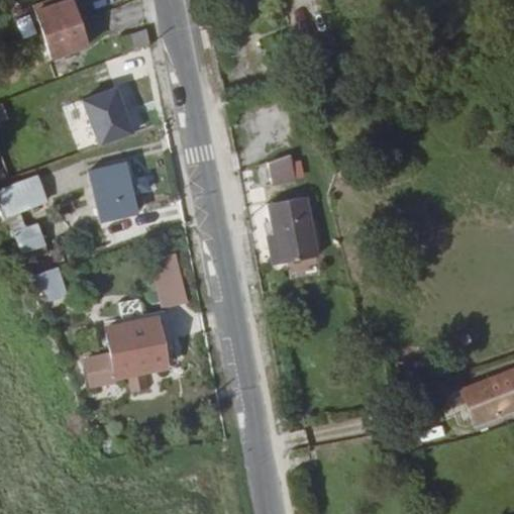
[(78,41),(70,0),(41,0),(34,2),(44,50),(78,41)]
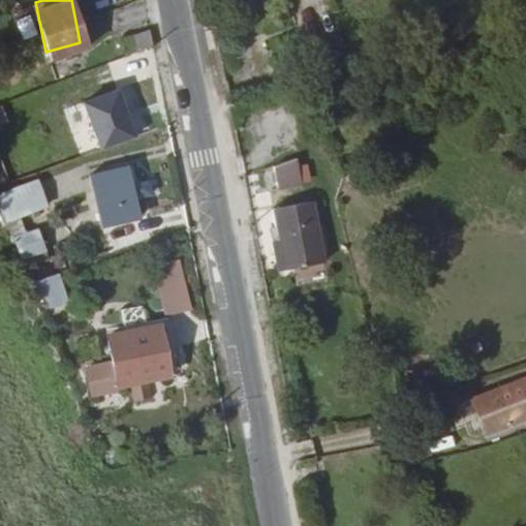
[(131,53),(158,43),(155,25),(127,34),(131,53)]
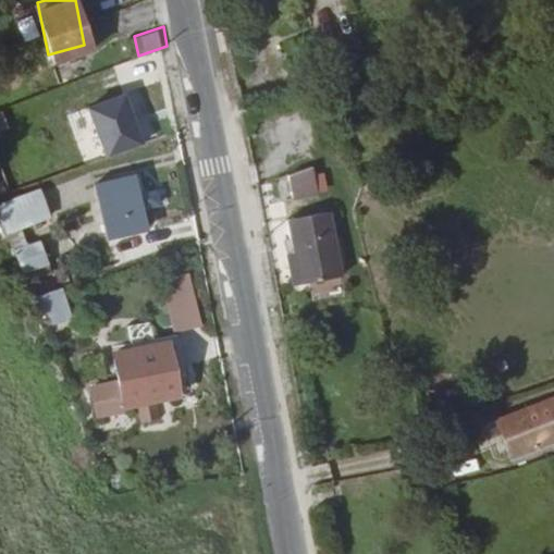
[(133,91),(97,105),(115,155),(151,142),(133,91)]
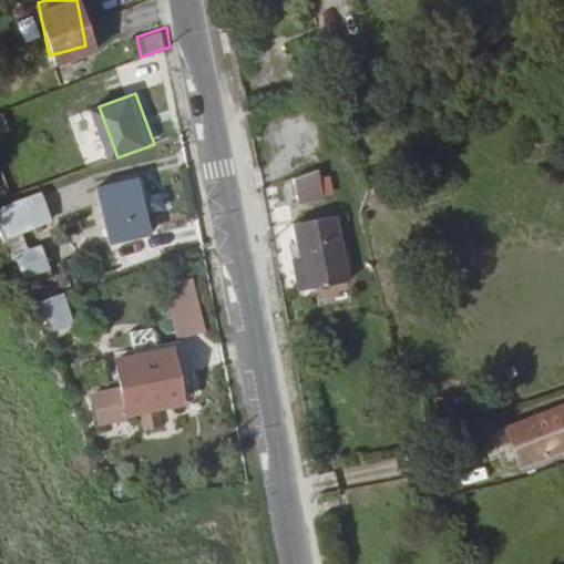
[(329,194),(324,166),(298,172),(304,198),(329,194)]
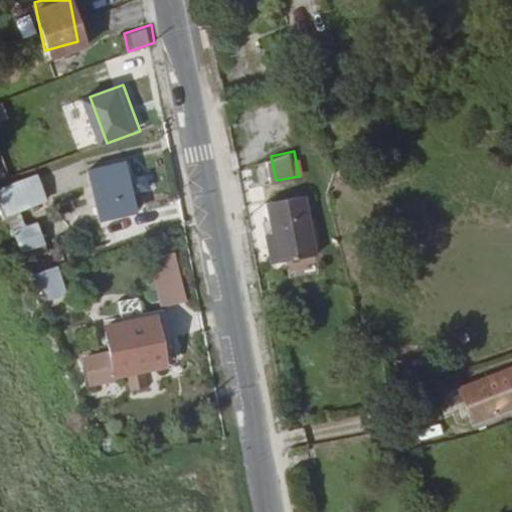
[(134,155),(127,157),(138,205),(145,203),(134,155)]
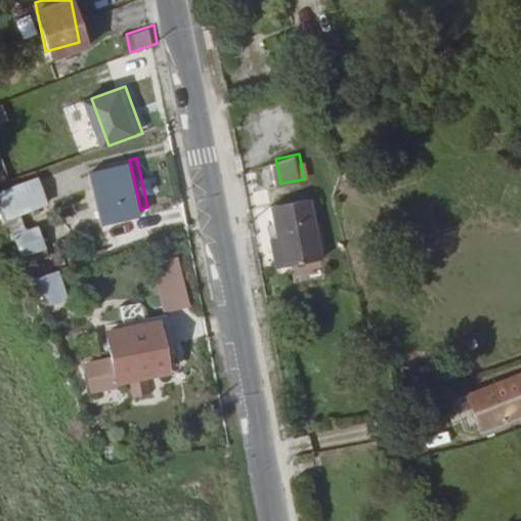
[(140,209),(129,160),(94,168),(104,218),(140,209)]
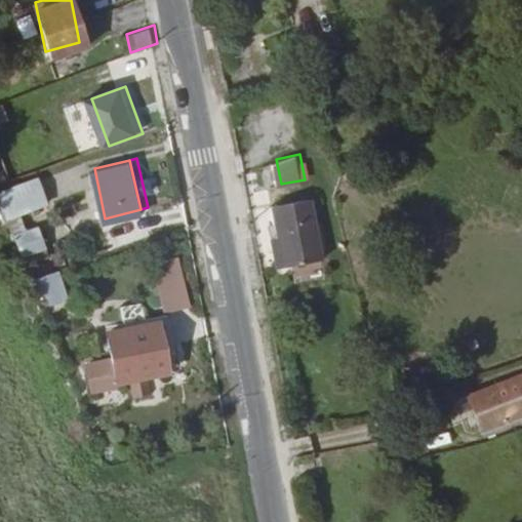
[(105,218),(94,168),(87,170),(98,221),(105,218)]
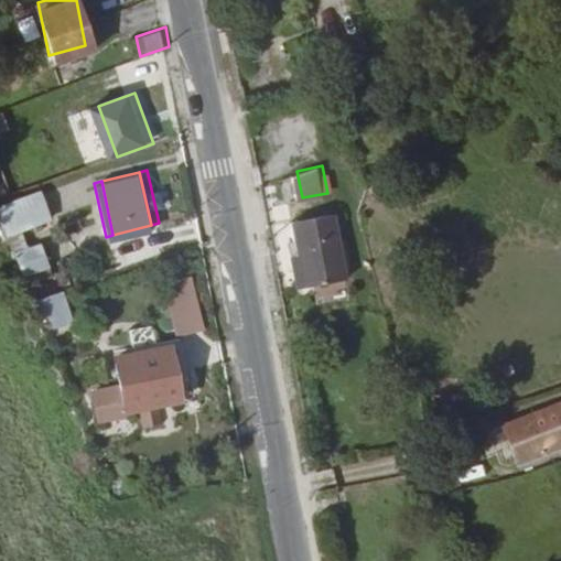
[(54,215),(46,191),(0,207),(27,274),(50,265),(42,244),(29,249),(21,227),(38,222),(54,215)]
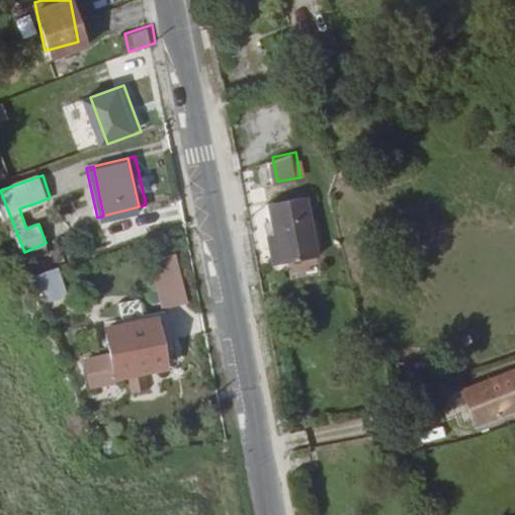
[(268,203),(274,236),(279,263),(317,257),(306,196),(268,203)]
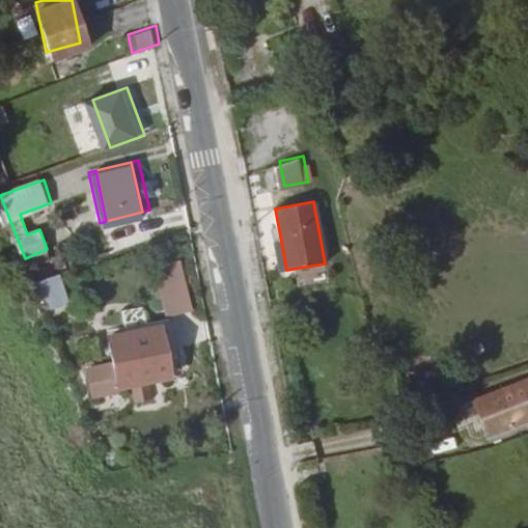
[(53,210),(51,202),(35,209),(38,215),(53,210)]
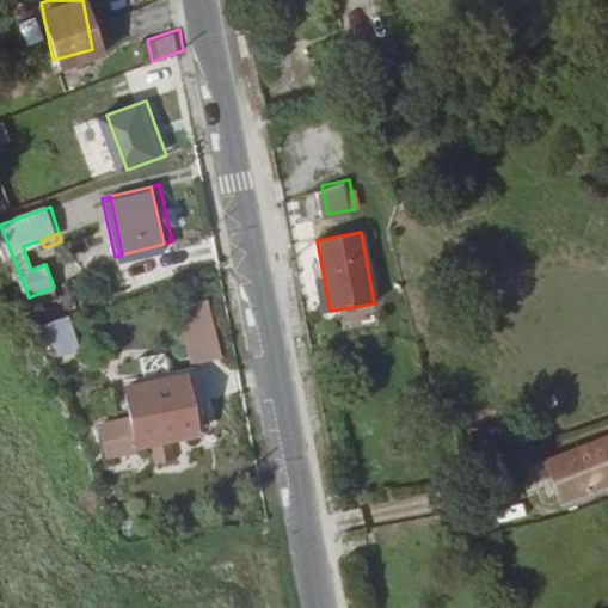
[(330,311),(324,278),(314,280),(323,323),(375,313),(374,304),(330,311)]
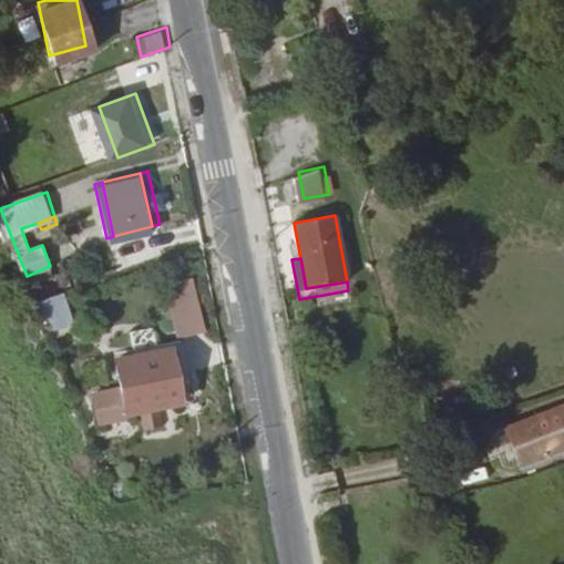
[(73,319),(62,291),(37,300),(41,316),(50,314),(54,326),(73,319)]
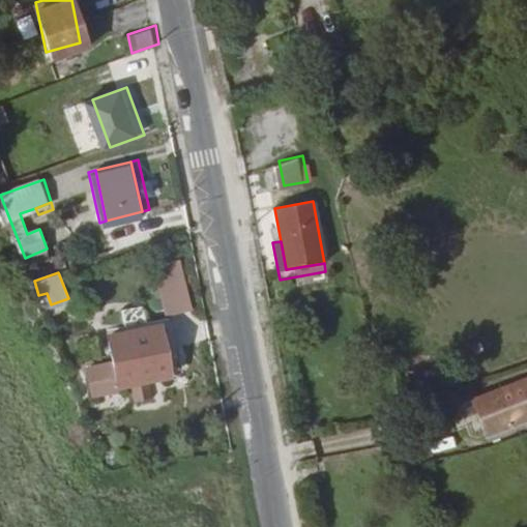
[(194,315),(188,275),(162,280),(169,317),(194,315)]
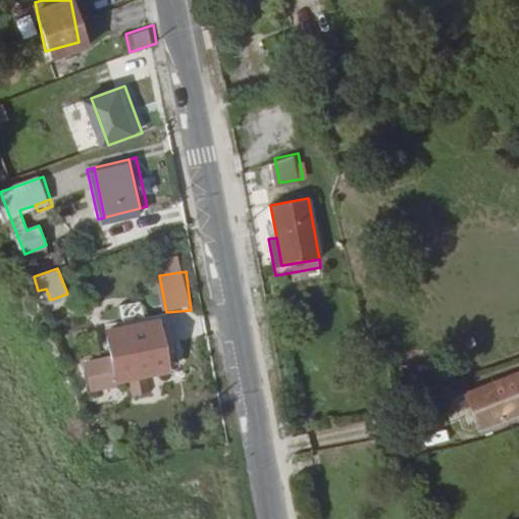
[(79,360),(82,386),(108,382),(107,378),(127,374),(142,372),(166,368),(159,322),(100,333),(104,356),(79,360)]
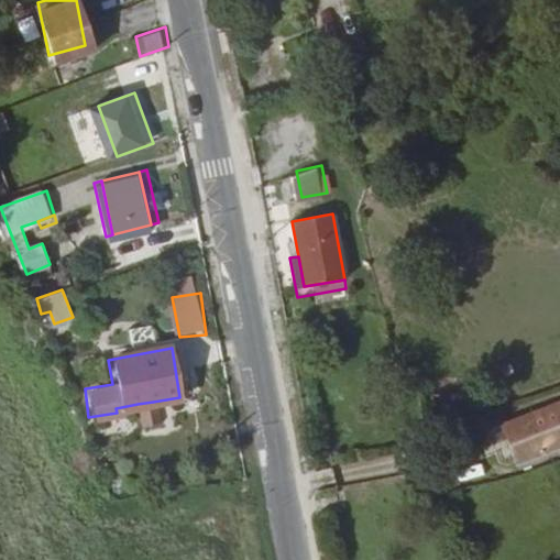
[(153,402),(138,404),(141,424),(156,420),(153,402)]
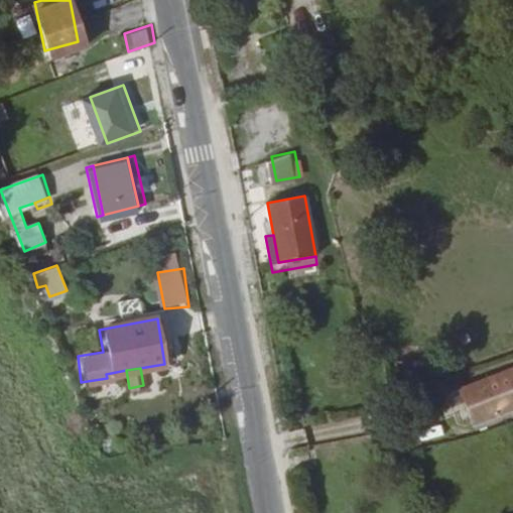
[(512,370),(461,389),(467,406),(512,388),(512,370)]
